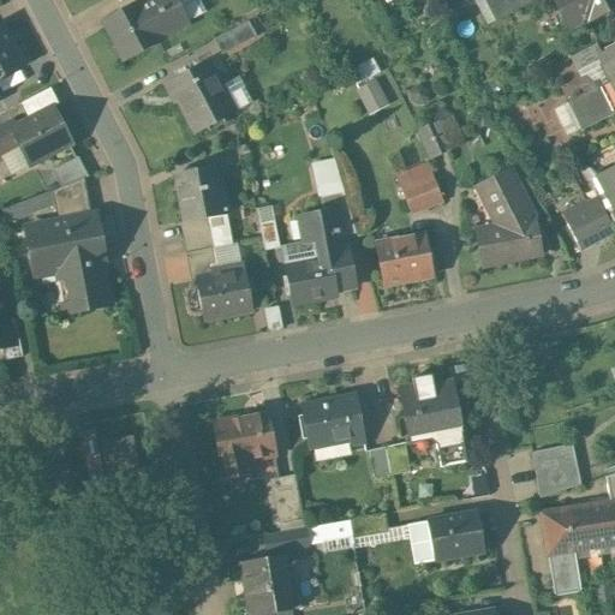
[(151,0),(150,0),(139,7),(157,40),(187,24),(174,0),(151,0)]
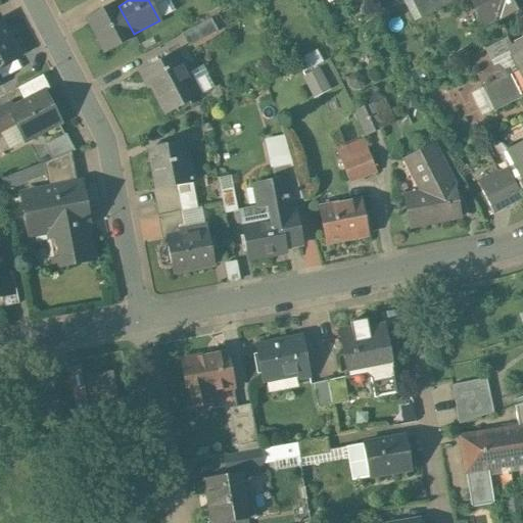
[(411,0),(421,19),(457,0),(411,0)]
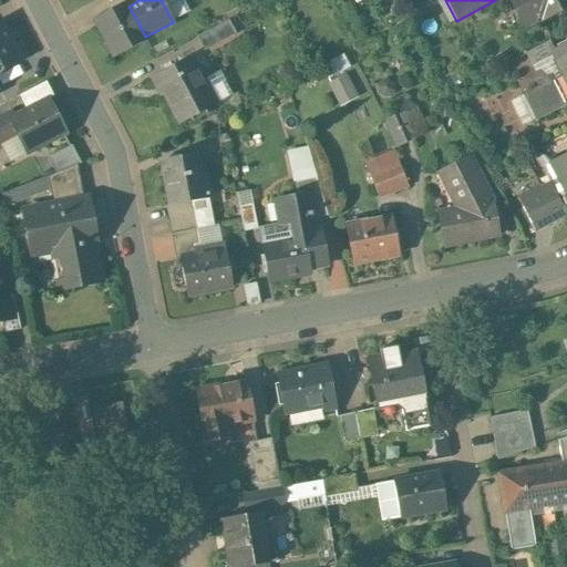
[(566,0),(509,0),(523,28),(540,19),(542,21),(566,7),(566,0)]
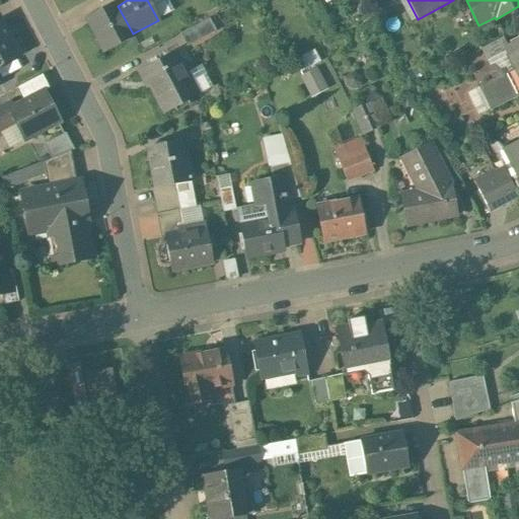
[(117,3),(87,18),(104,52),(134,36),(133,33),(118,6),(117,3)]
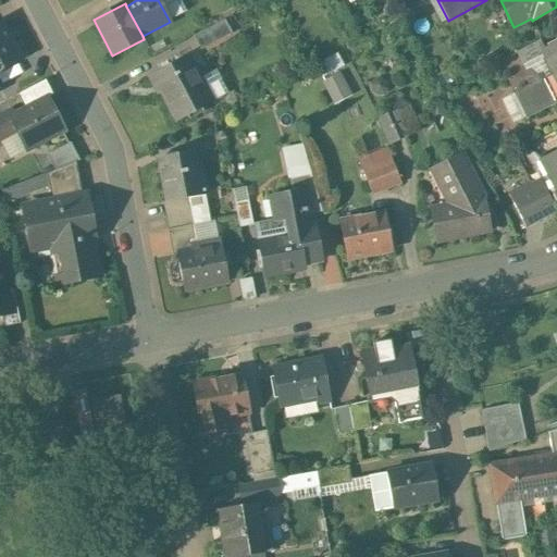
[(225,20),(194,36),(200,49),(232,34),(225,20)]
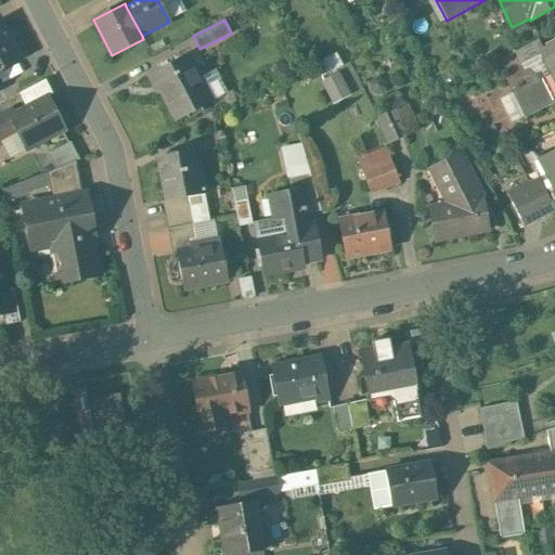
[(0,23),(0,71),(20,61),(0,23)]
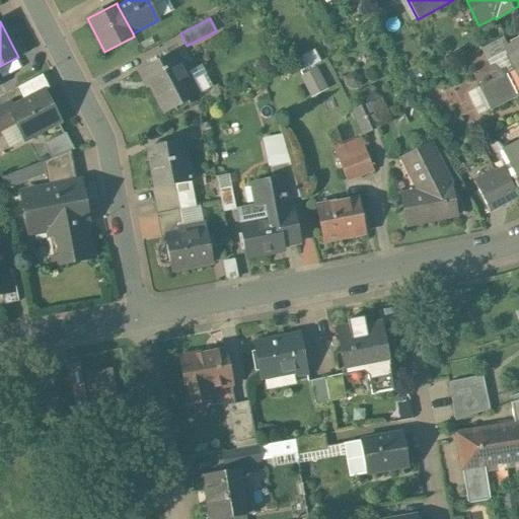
[(503,38),(482,49),(488,61),(505,49),(505,48),(508,46),(503,38)]
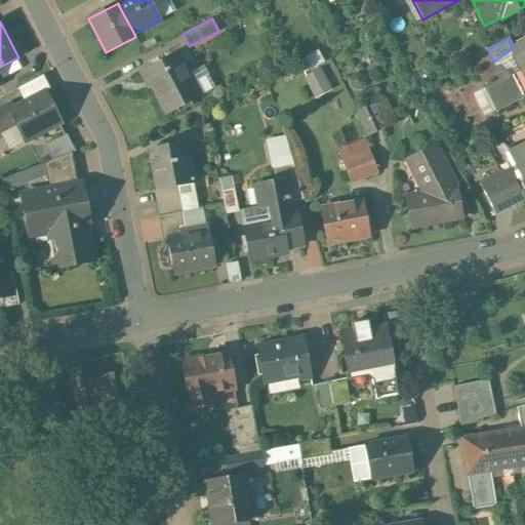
[(524,40),(514,46),(511,48),(511,49),(521,70),(512,75),(510,71),(499,76),(501,80),(483,89),(494,111),(524,95),(524,40)]
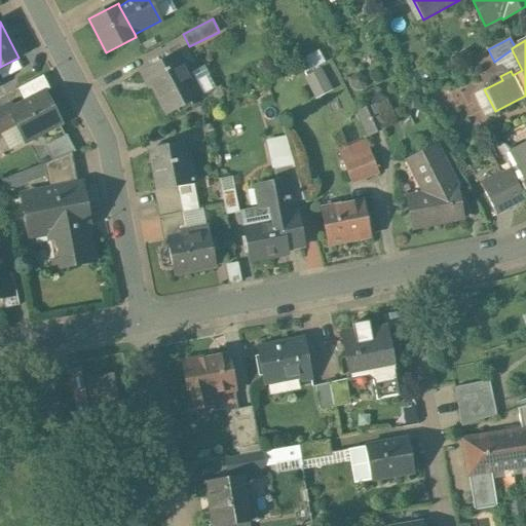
[(177,53),(142,72),(150,88),(153,87),(166,114),(199,97),(187,75),(177,53)]
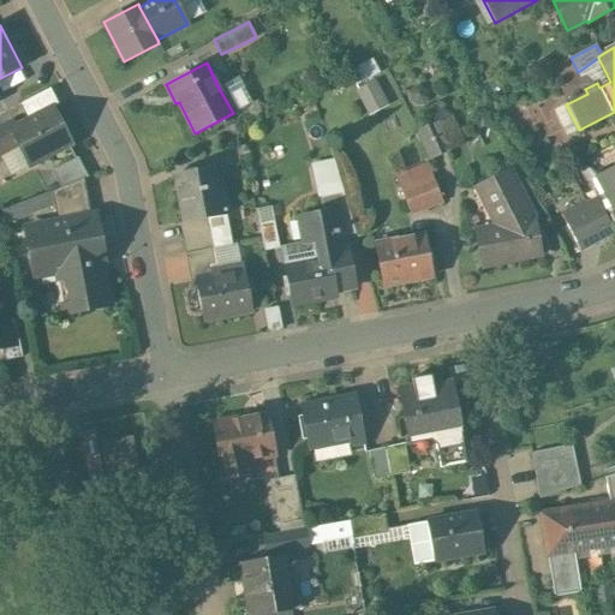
[(236,79),(219,88),(233,113),(249,105),(236,79)]
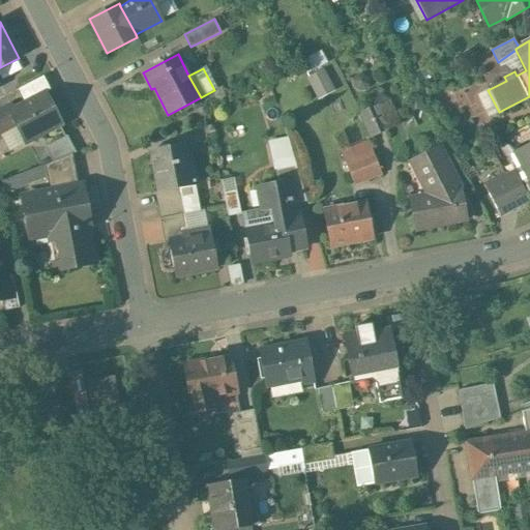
[(320,99),(337,89),(326,69),(308,80),(320,99)]
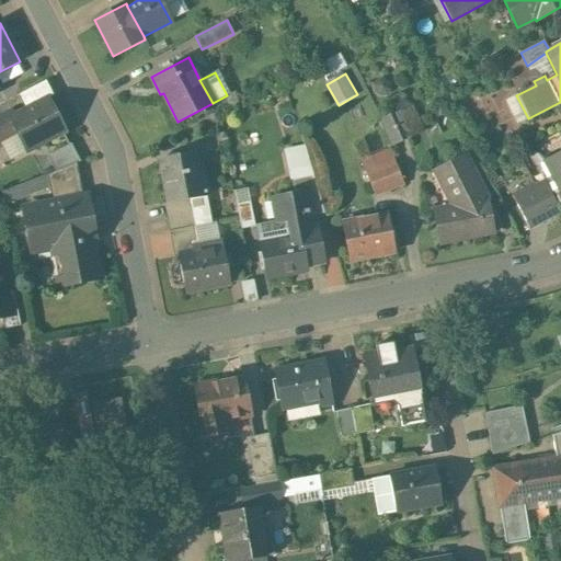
[(45,80),(18,95),(26,110),(47,100),(54,96),(45,80)]
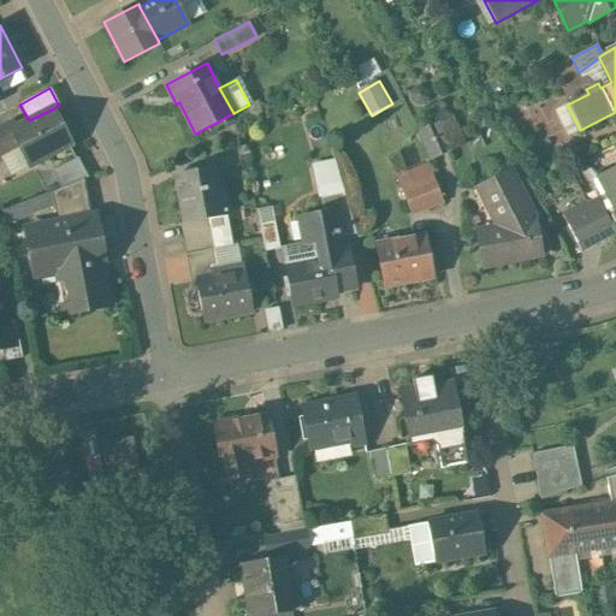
[(29,120),(15,128),(12,122),(0,126),(0,157),(19,147),(29,166),(70,144),(52,110),(29,120)]
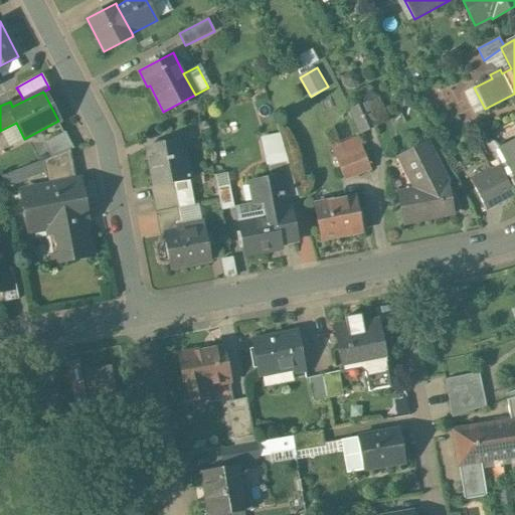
[(365,103),(350,110),(361,134),(376,127),(365,103)]
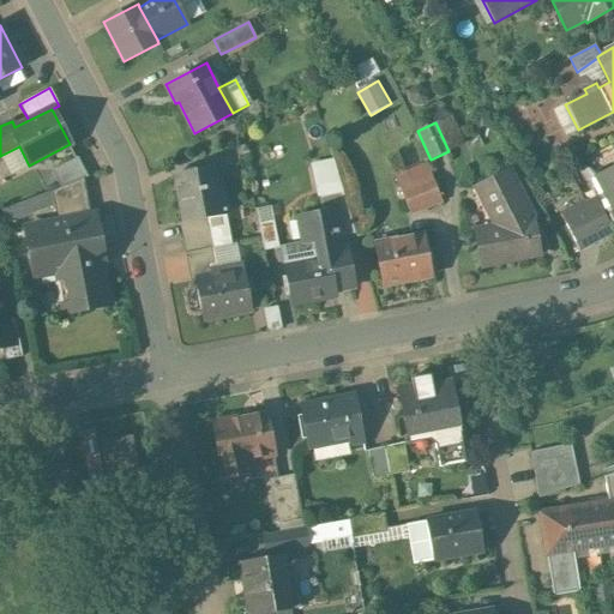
[(77,157),(50,172),(60,188),(83,179),(88,178),(77,157)]
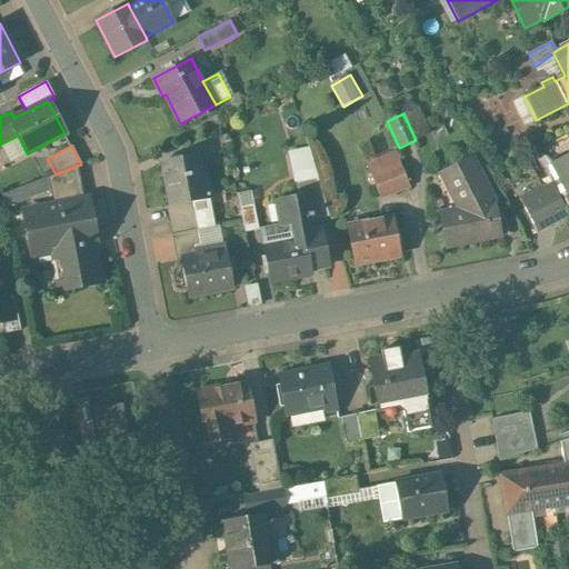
[(311,148),(290,151),(293,181),(315,178),(311,148)]
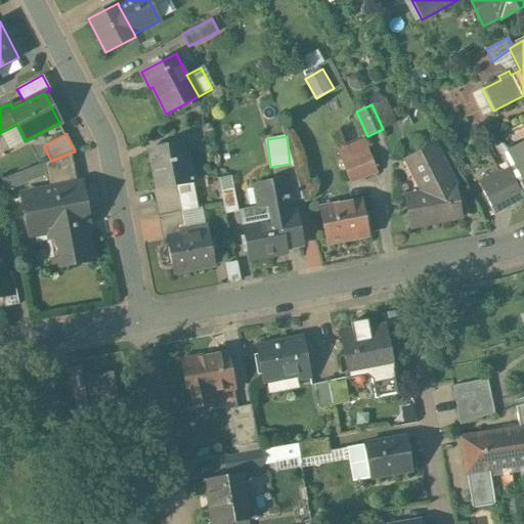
[(363,140),(347,147),(352,159),(368,153),(363,140)]
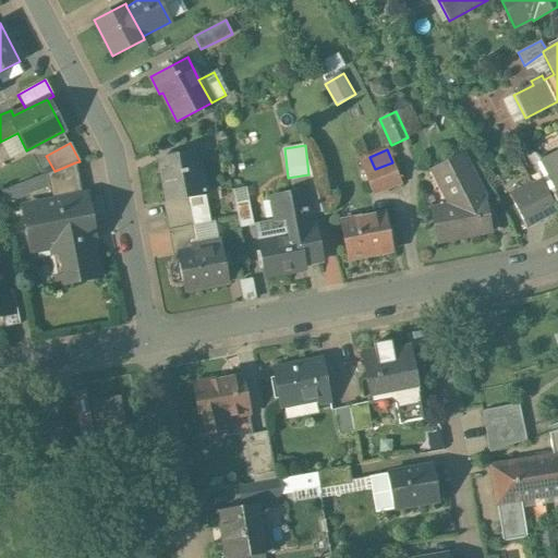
[(557,150),(541,160),(542,162),(546,160),(557,182),(545,189),(557,210),(557,209),(557,150)]
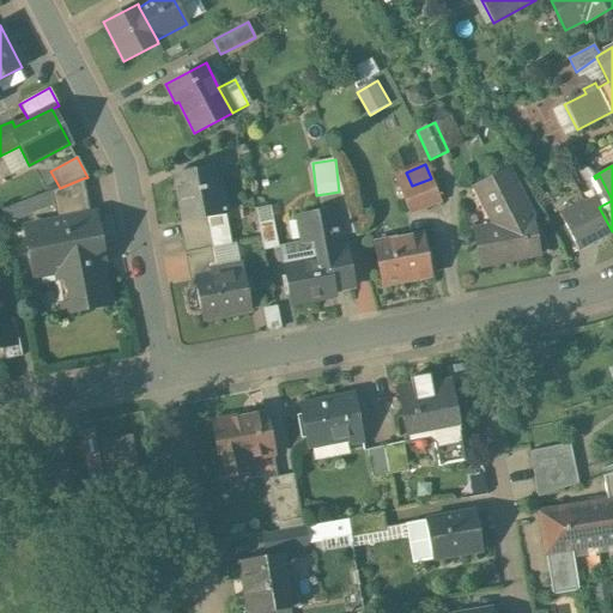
[(214,168),(175,175),(183,220),(183,222),(207,218),(224,214),(214,168)]
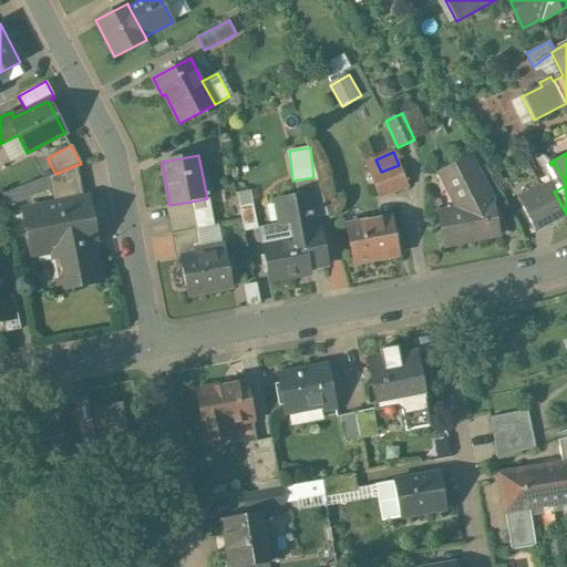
[(492,204),(467,157),(443,171),(463,209),(437,215),(444,246),(465,241),(465,240),(497,235),(497,236),(500,235),(493,204),(492,204)]
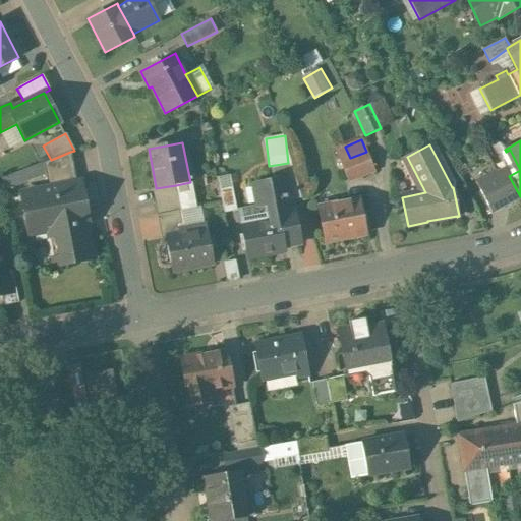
[(51,160),(43,162),(49,188),(76,183),(70,152),(51,160)]
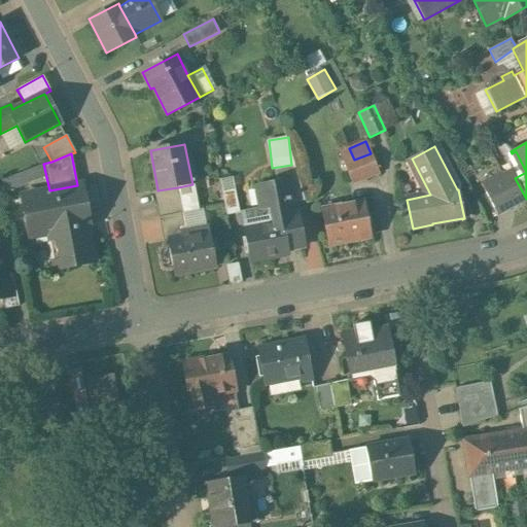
[(354,160),(345,164),(352,182),(378,172),(371,153),(354,160)]
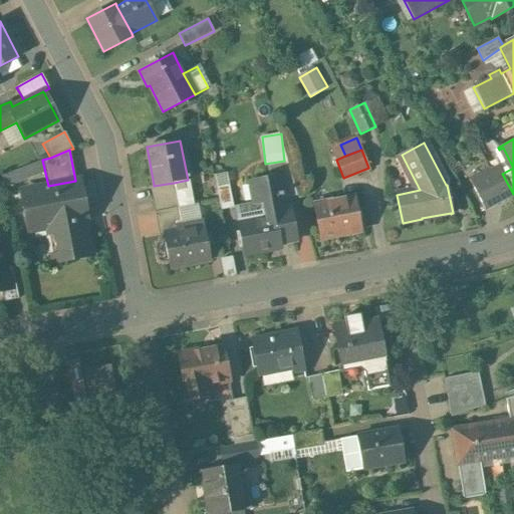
[(286,162),(267,166),(269,179),(281,177),(286,199),(296,196),(286,162)]
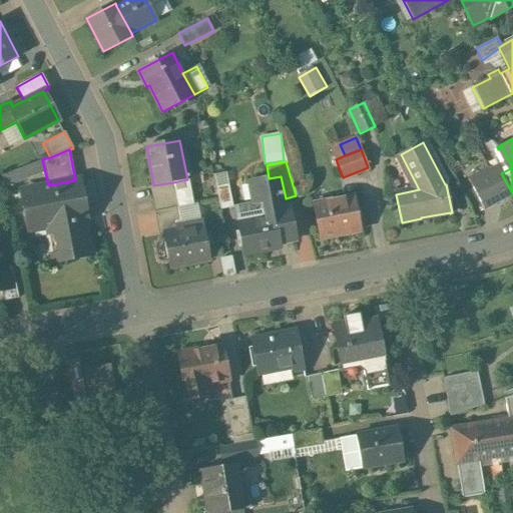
[(498,166),(489,171),(488,169),(468,180),(483,208),(512,193),(501,173),(498,166)]
